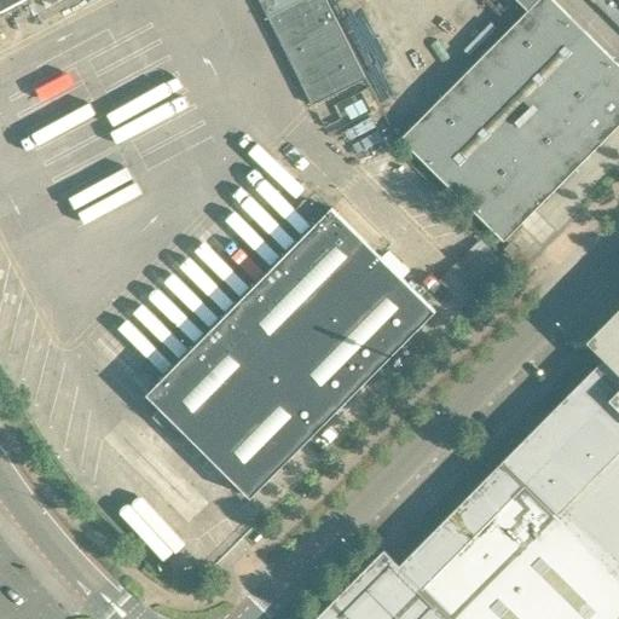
[(0,0),(0,13),(25,0),(0,0)]
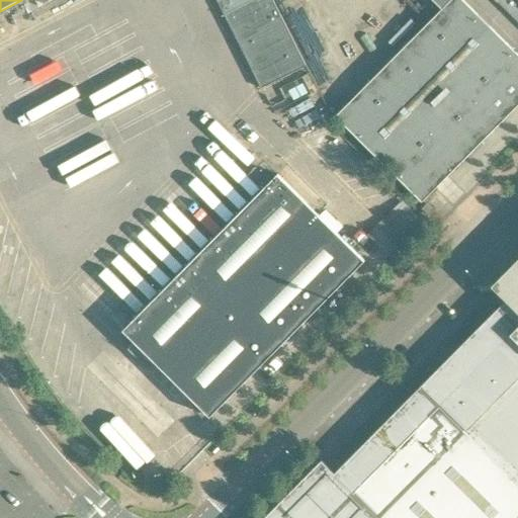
[(217,0),(261,88),(307,66),(273,0),(217,0)]
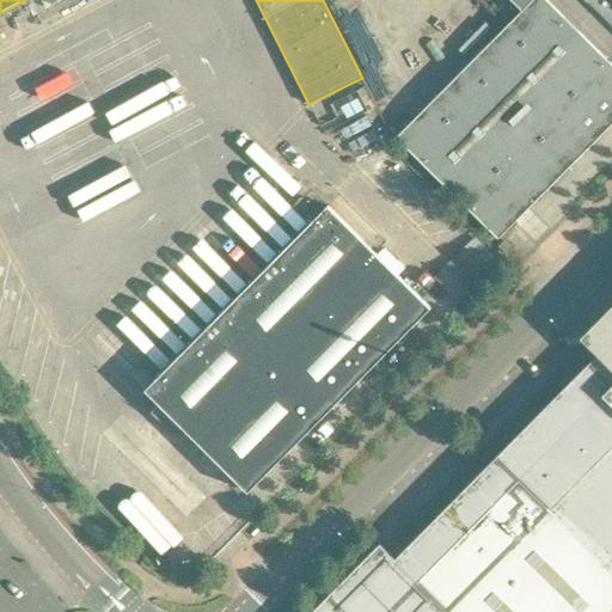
[(532,0),(397,138),(499,238),(611,123),(611,65),(546,0),(532,0)]
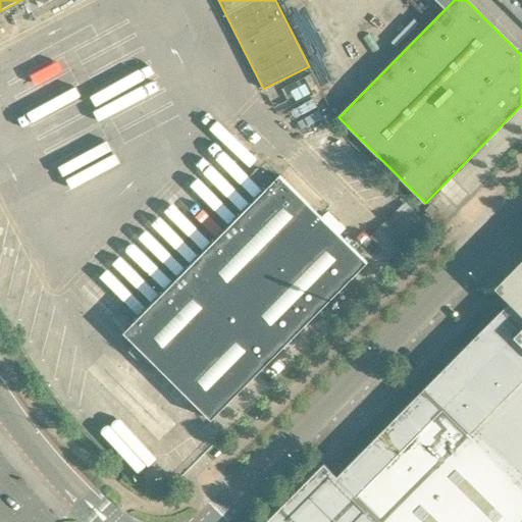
[(521,0),(501,0),(521,20),(521,0)]
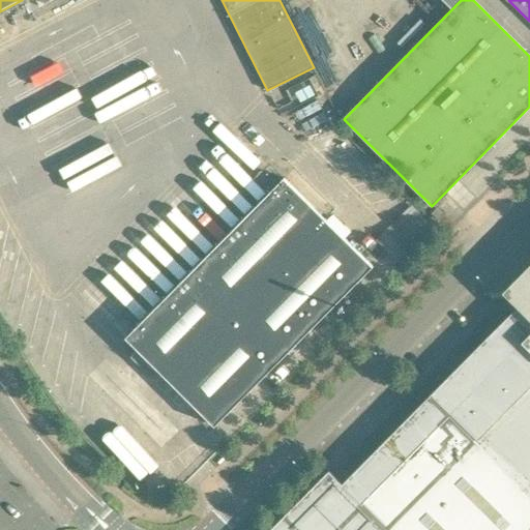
[(284,178),(126,339),(215,427),(373,266),(284,178)]
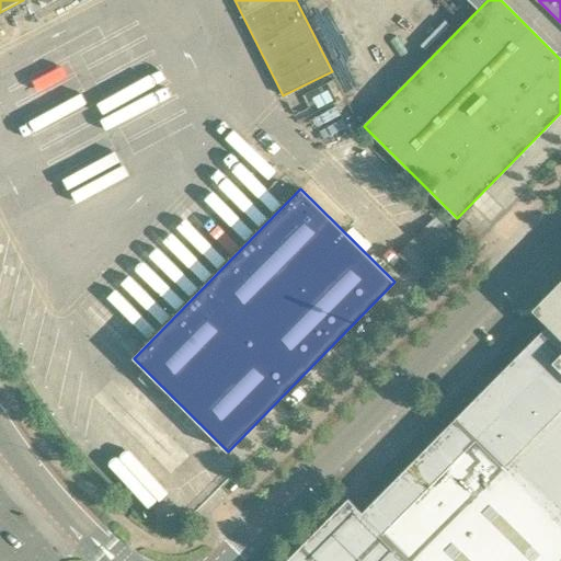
[(458,242),(426,209),(390,244),(422,277),(458,242)]
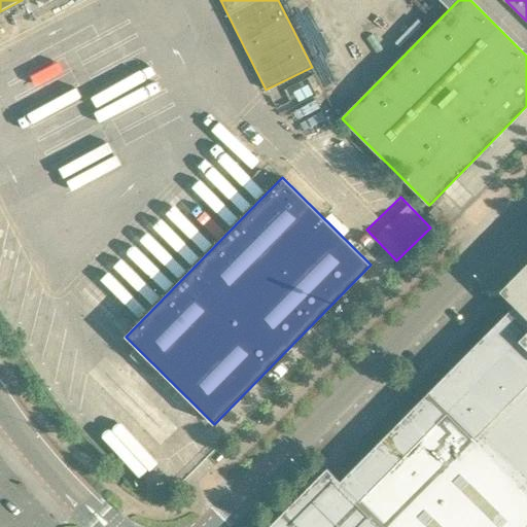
[(318,478),(268,526),(526,526),(526,264),(500,291),(513,303),(515,305),(511,310),(340,482),(329,470),(327,468),(318,478)]
